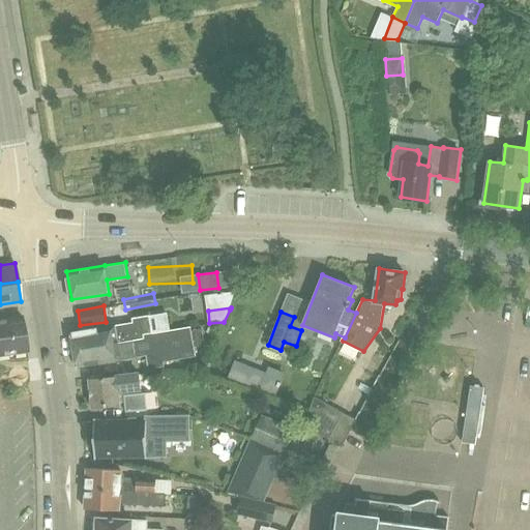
[(131,317),(133,321),(71,332),(75,350),(119,342),(120,347),(131,345),(129,334),(139,333),(140,339),(144,337),(143,332),(153,330),(150,314),(131,317)]
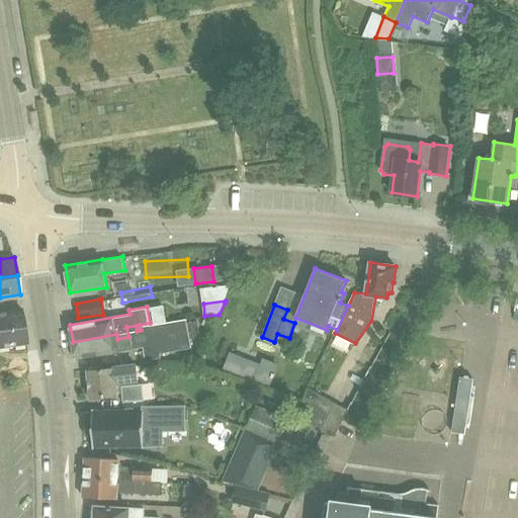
[(0,330),(24,328),(22,310),(0,312),(0,330)]
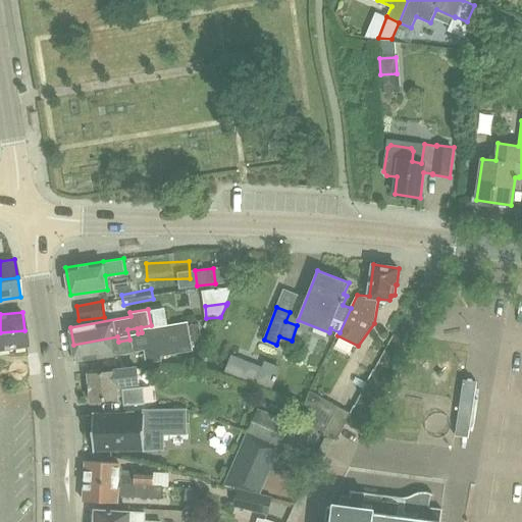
[(194,350),(190,324),(189,321),(151,327),(151,325),(141,327),(142,332),(138,333),(137,328),(127,329),(129,340),(118,342),(117,336),(73,345),(76,362),(120,354),(120,353),(146,349),(146,348),(159,345),(161,356),(194,350)]
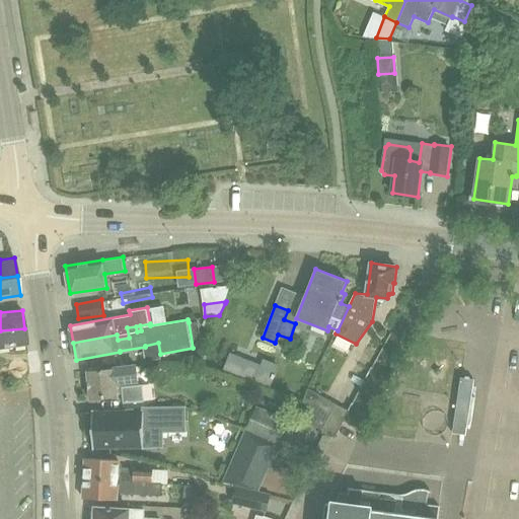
[(0,349),(27,345),(24,328),(0,330),(0,349)]
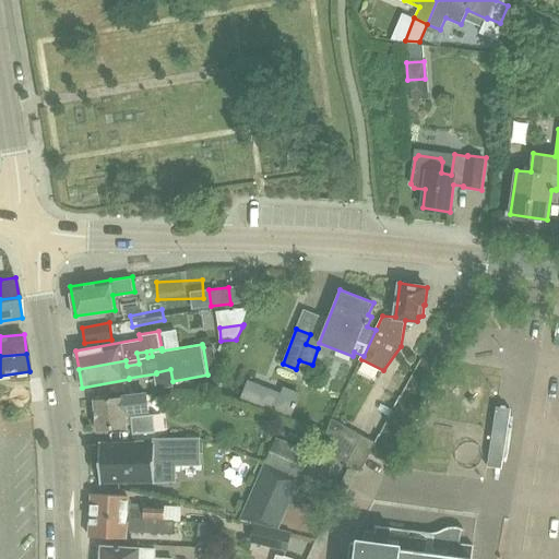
[(240,396),(273,409),(281,392),(248,379),(240,396)]
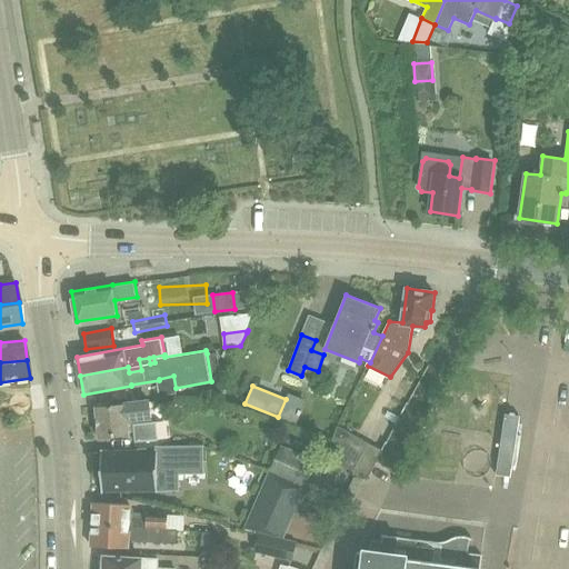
[(152,421),(150,401),(136,402),(136,403),(126,406),(126,405),(97,408),(100,437),(129,433),(128,431),(133,430),(135,441),(158,439),(158,438),(168,437),(167,420),(152,421)]
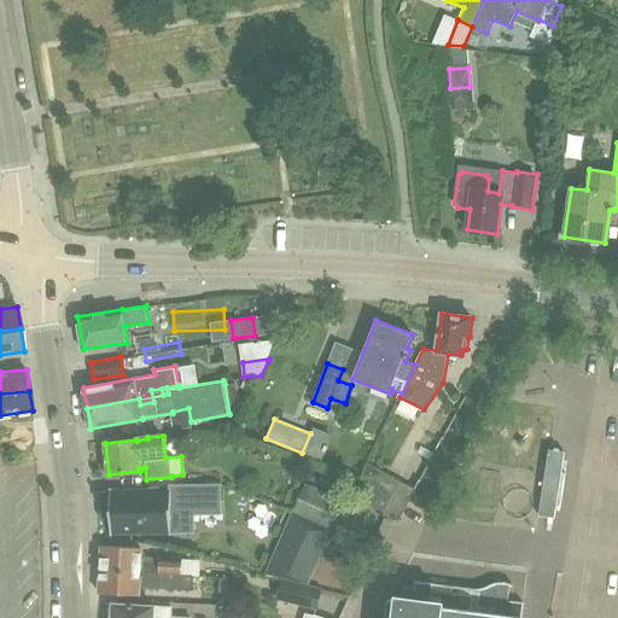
[(366,502),(377,507),(384,511),(385,517),(401,519),(414,488),(401,479),(367,461),(360,479),(368,482),(359,497),(366,502)]
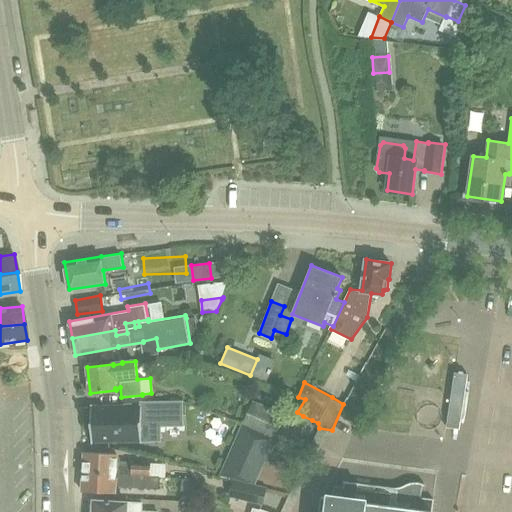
[(286,413),(253,400),(242,424),(284,443),(286,437),(298,442),(304,427),(284,418),(286,413)]
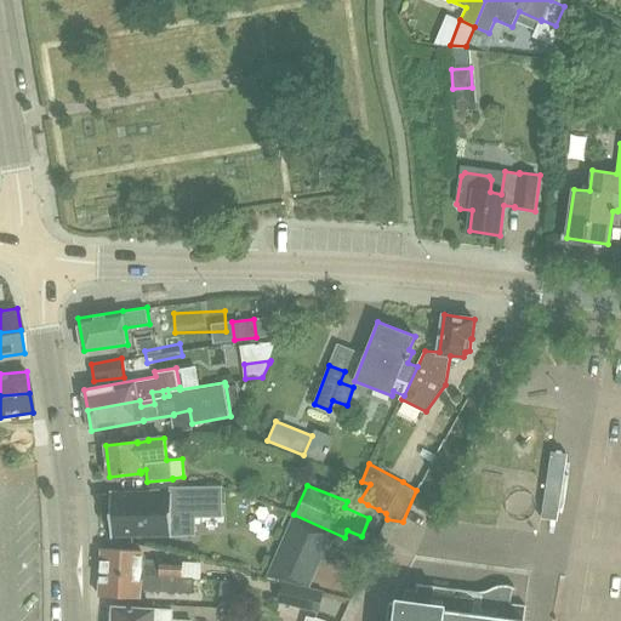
[(169,491),(110,493),(110,536),(171,535),(171,512),(188,512),(188,516),(221,516),(221,486),(169,486),(169,491)]
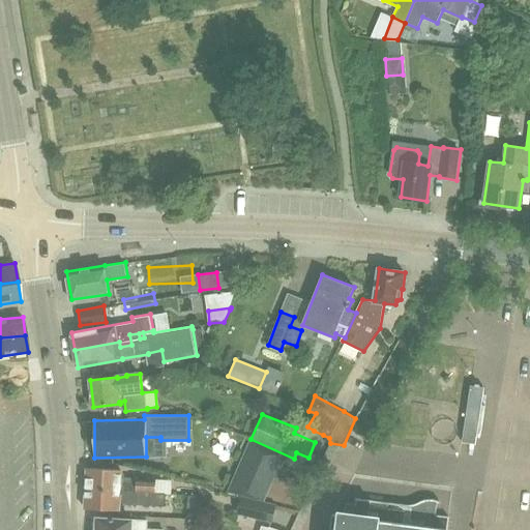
[(285,454),(249,439),(240,461),(275,475),(285,454)]
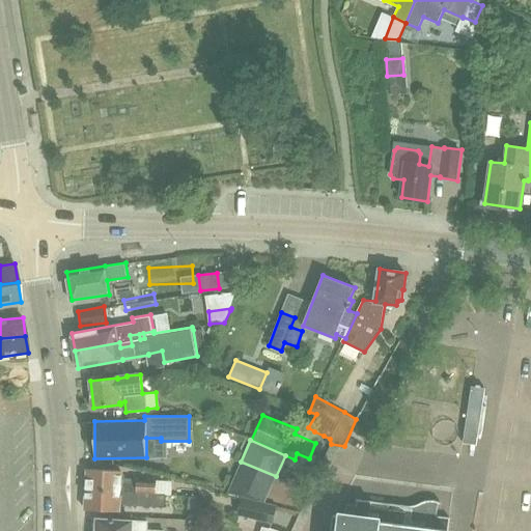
[(87,468),(86,488),(158,493),(158,478),(121,478),(123,470),(87,468)]
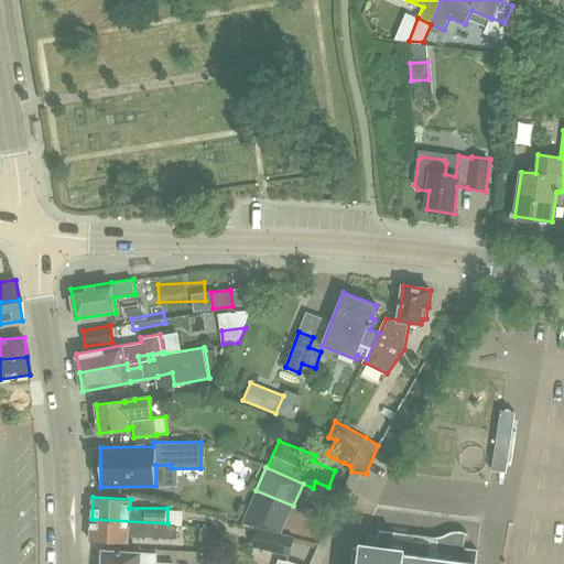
[(288,519),(250,503),(241,524),(281,534),(288,519)]
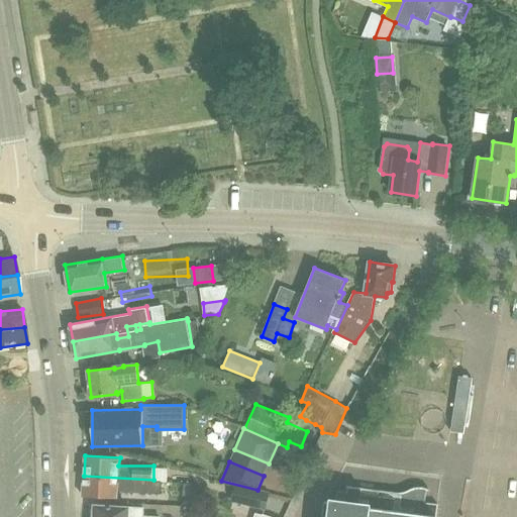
[(157,493),(157,480),(153,480),(84,476),(83,496),(116,498),(117,491),(157,493)]
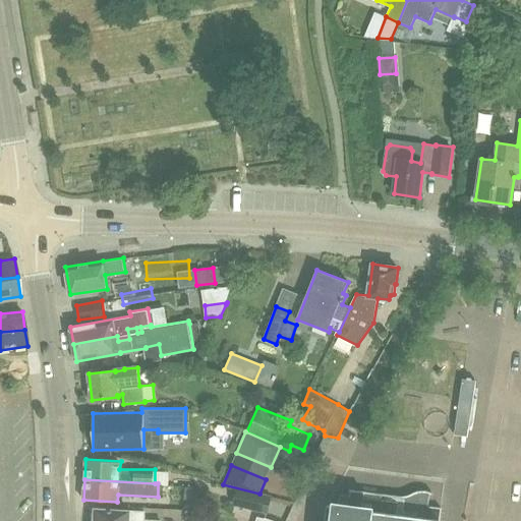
[(268,513),(272,497),(237,488),(233,505),(268,513)]
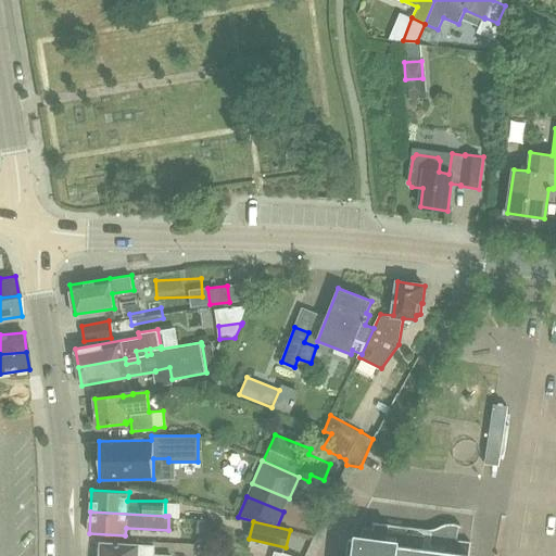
[(469,555),(471,542),(457,541),(459,526),(455,523),(450,525),(445,525),(437,529),(433,529),(428,530),(374,522),(373,529),(364,528),(363,541),(350,539),(346,555),(469,555)]
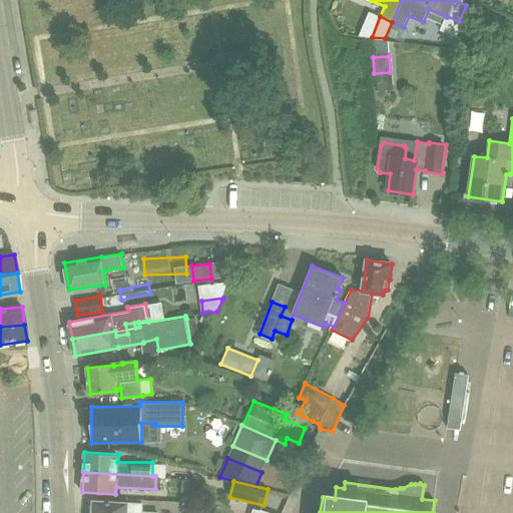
[(142,512),(141,512),(141,504),(127,504),(93,501),(92,512),(142,512)]
